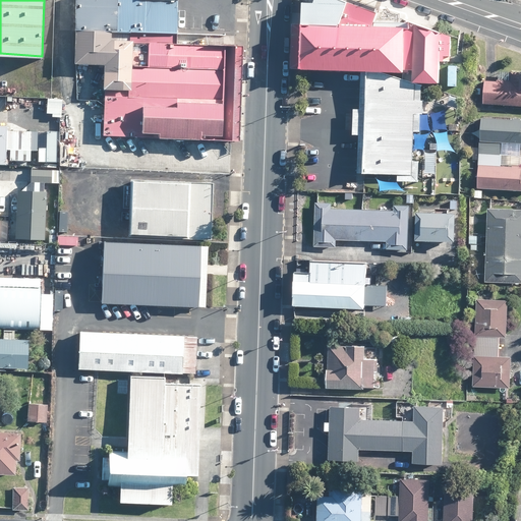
[(175,33),(177,0),(75,0),(74,29),(76,29),(74,63),(104,64),(103,88),(105,88),(103,134),(158,137),(159,135),(230,138),(234,47),(224,46),(224,44),(175,42),(175,33)]
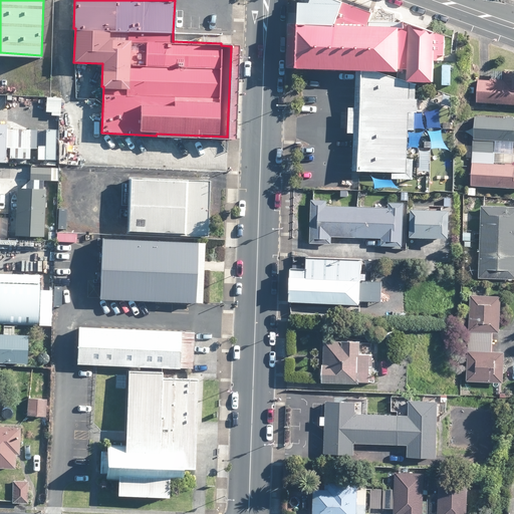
[(440,37),(424,31),(401,23),(401,24),(363,23),(366,14),(329,0),(294,0),(294,26),(283,25),(281,68),(289,68),(357,71),(368,71),(394,72),(394,73),(399,73),(399,69),(403,69),(403,82),(428,83),(429,56),(439,57),(440,37)]
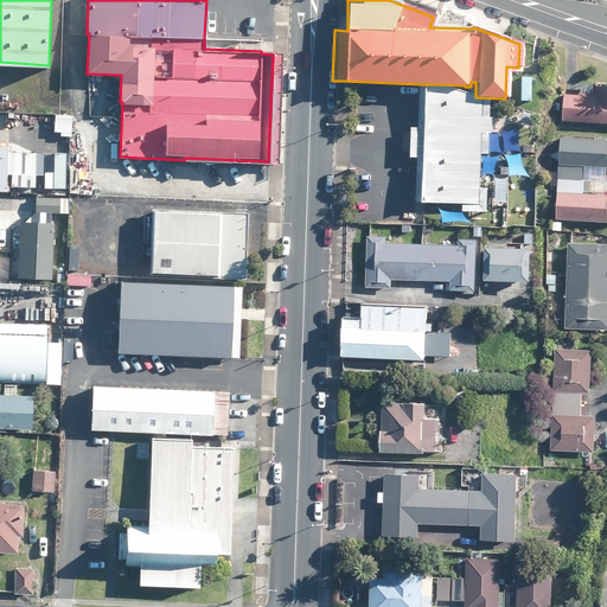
[(598,122),(606,122),(606,83),(582,82),(581,95),(577,94),(568,94),(566,94),(564,120),(576,121),(590,122),(598,122)]
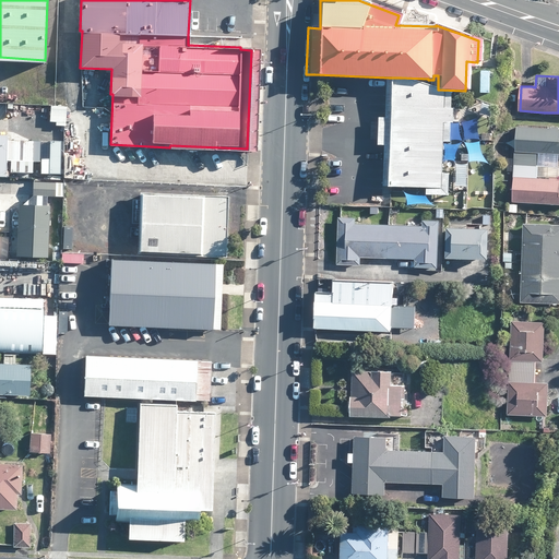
[(415,79),(383,78),(382,117),(375,117),(373,144),(381,145),(380,189),(419,190),(419,197),(443,198),(444,170),(439,170),(439,143),(445,143),(447,123),(449,123),(450,107),(447,107),(448,92),(415,79)]
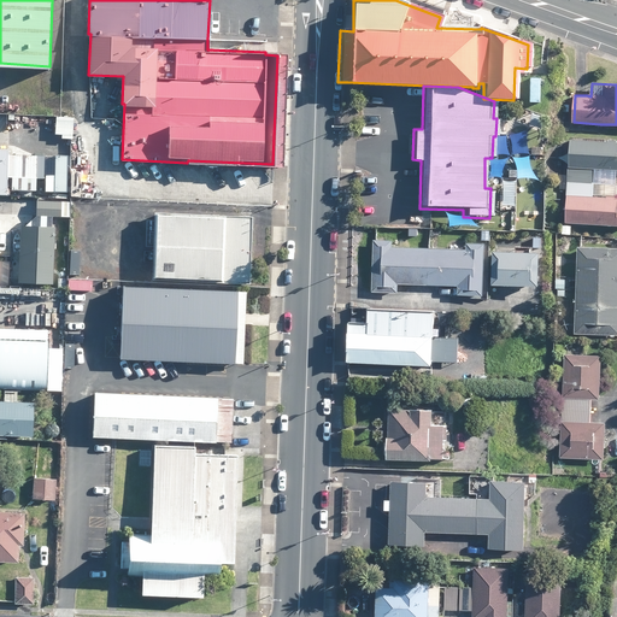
[(569,182),(616,183),(616,140),(609,140),(609,142),(571,140),(569,182)]
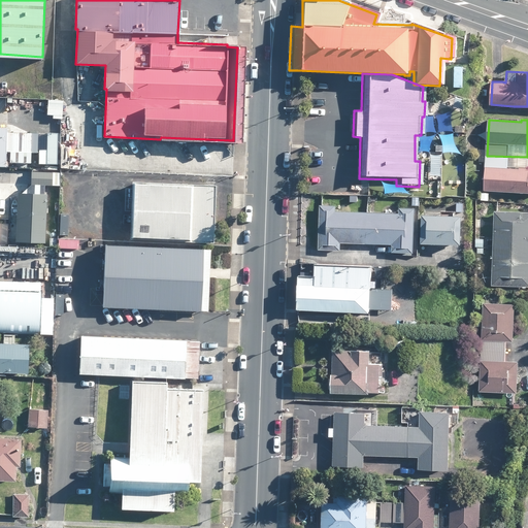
[(10,162),(30,162),(31,151),(10,151),(10,162)]
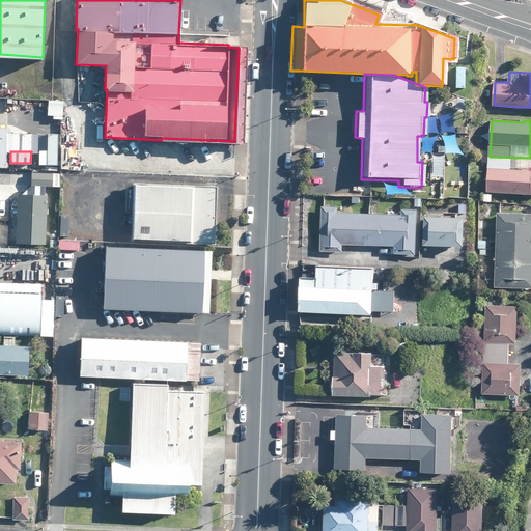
[(530,170),(530,160),(530,158),(490,157),(487,191),(530,193),(530,170)]
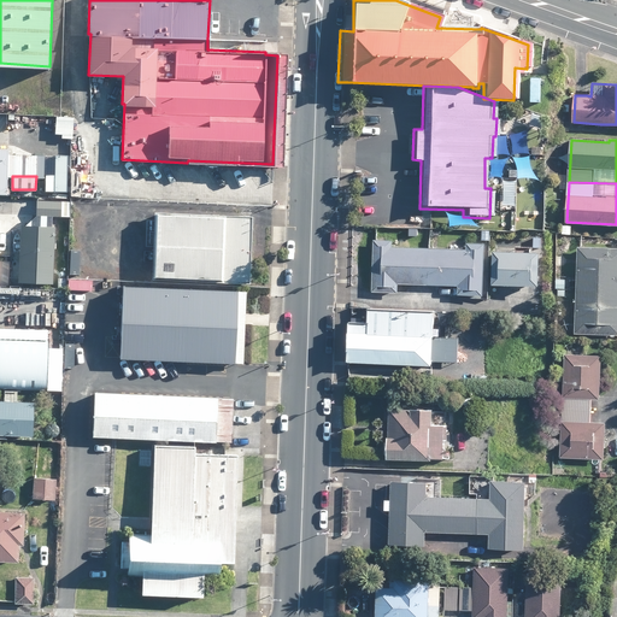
[(53,216),(56,216),(62,216),(62,201),(37,200),(36,215),(39,215),(50,216),(53,216)]
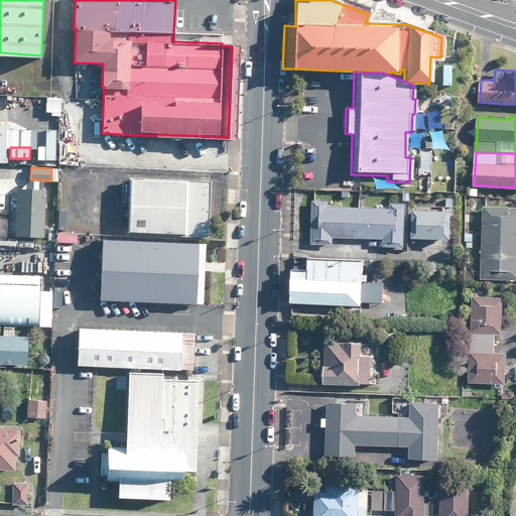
[(127,234),(209,236),(211,179),(129,177),(127,234)]
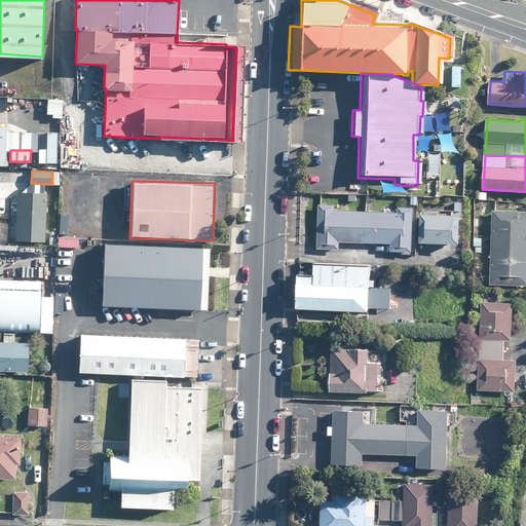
[(38,192),(24,191),(17,191),(17,197),(15,240),(45,241),(47,192),(44,192),(38,192)]
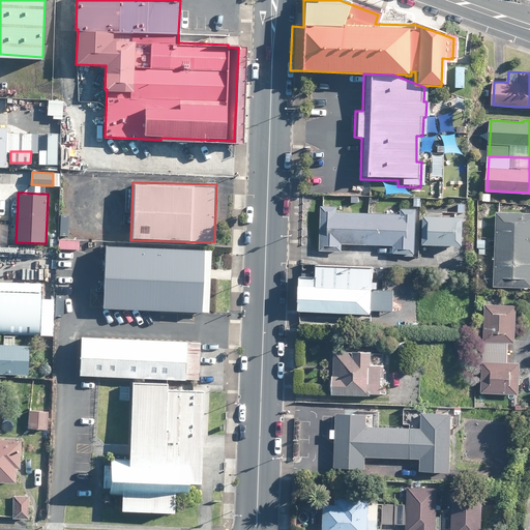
[(369,243),(370,212),(337,212),(337,206),(322,205),(321,248),(321,251),(342,251),(343,243),(369,243)]
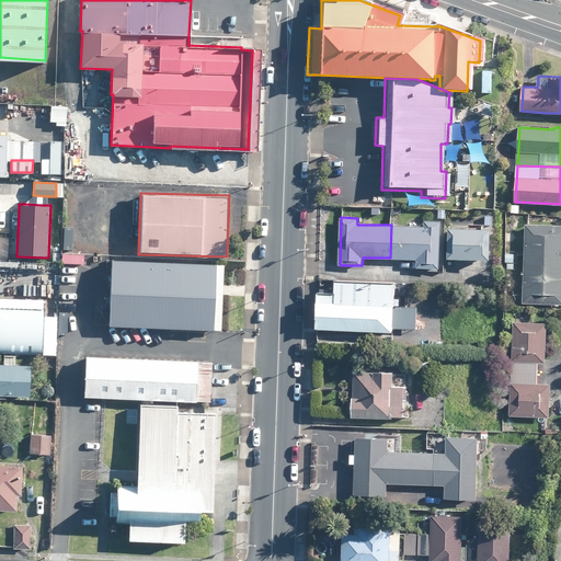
[(391,225),(390,258),(418,259),(418,267),(441,267),(442,220),(425,220),(425,227),(424,227),(424,221),(412,220),(412,226),(391,225)]
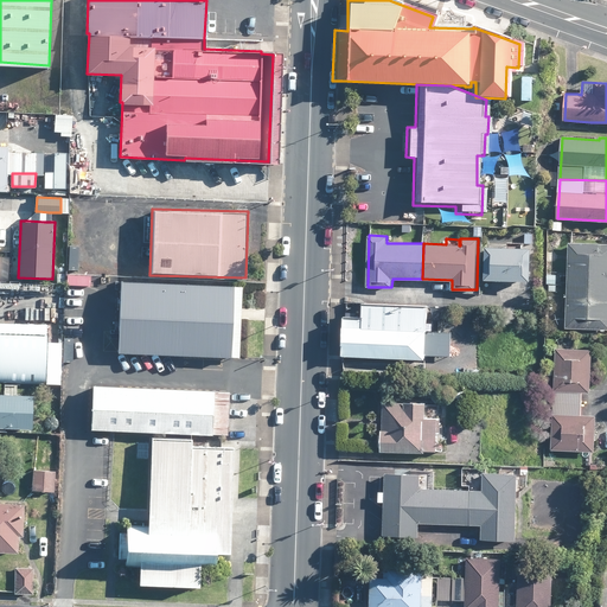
[(532,247),(531,247),(524,247),(524,244),(509,243),(509,246),(486,246),(486,279),(489,279),(531,280),(532,247)]
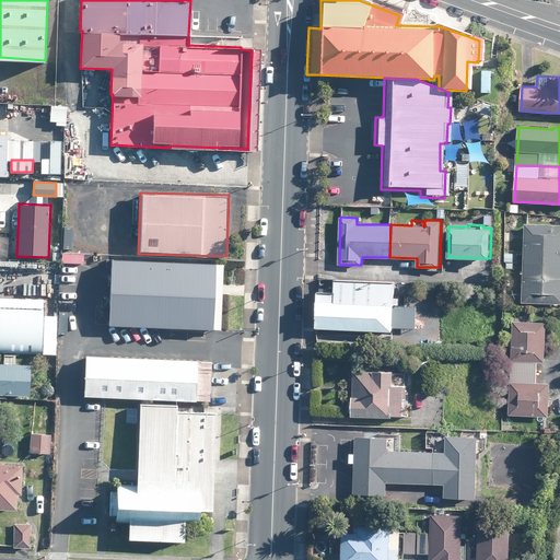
[(524,263),(559,263),(559,224),(525,224),(524,253),(524,263)]
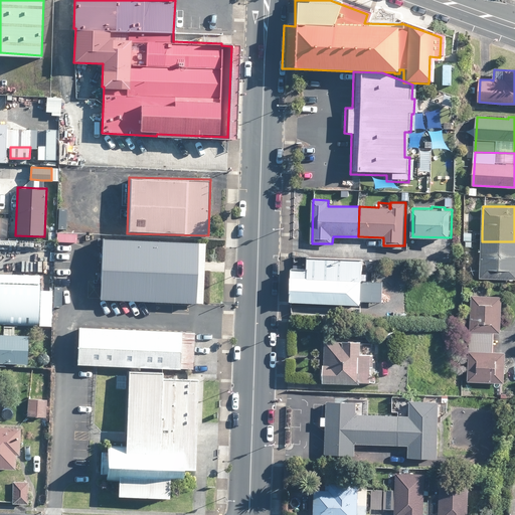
[(100,241),(98,301),(194,303),(196,244),(100,241)]
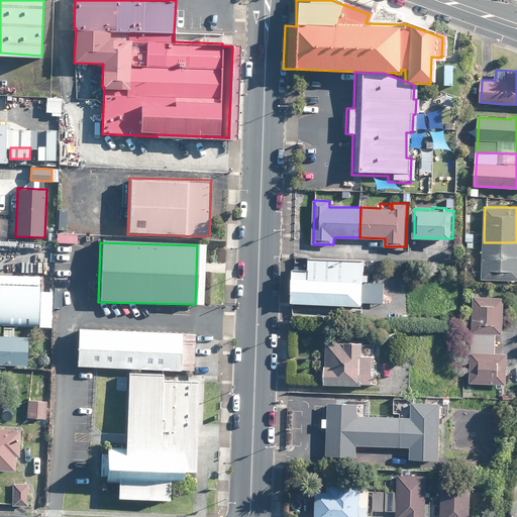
[(516,242),(484,242),(483,279),(516,279),(516,242)]
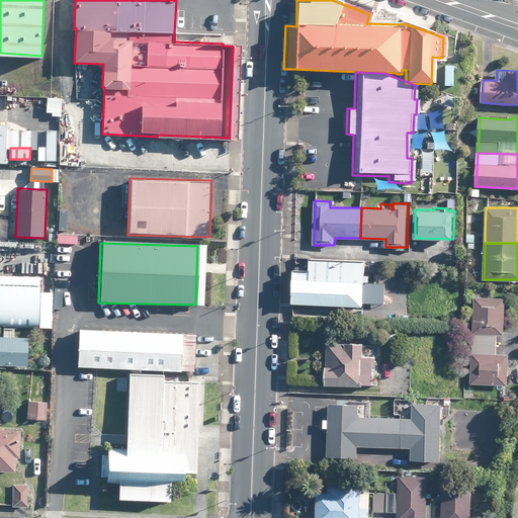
[(293,303),(364,306),(366,261),(310,259),(310,270),(305,270),(305,266),(296,266),(296,269),(294,269),(293,303)]
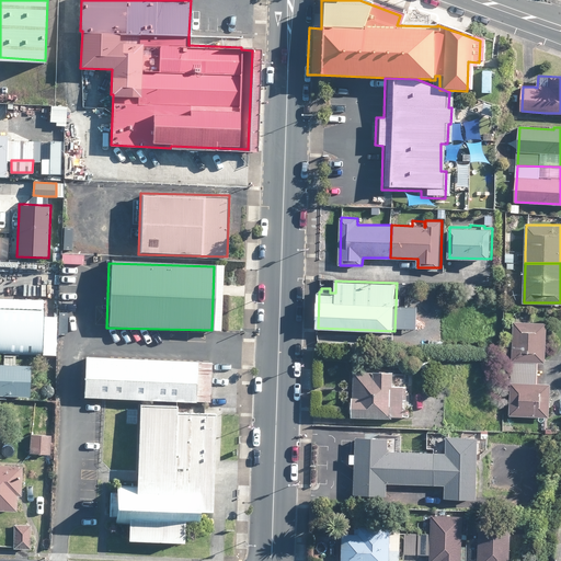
[(0,352),(0,353),(42,354),(43,310),(0,308),(0,352)]
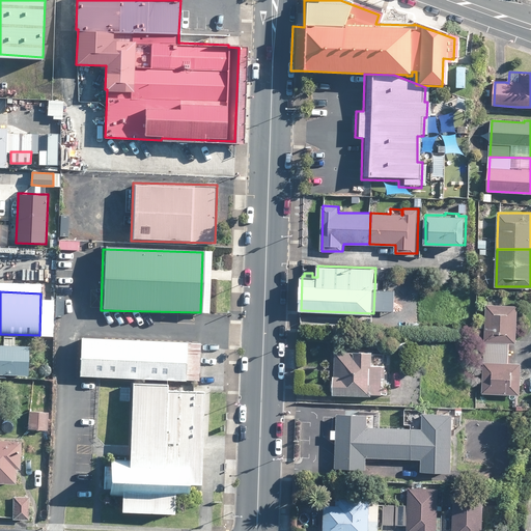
[(484,352),(508,353),(509,342),(515,342),(516,340),(518,306),(486,304),(484,352)]
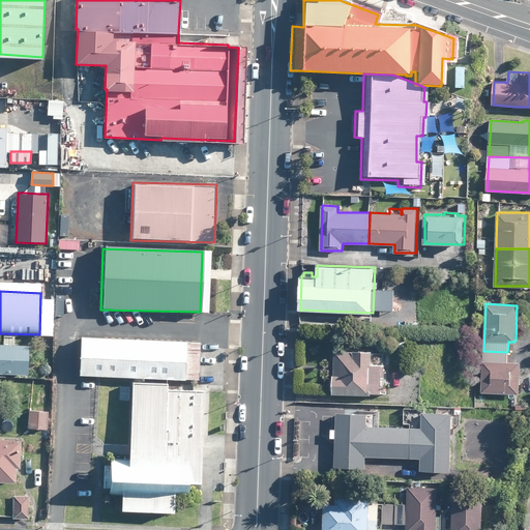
[(105,336),(93,336),(82,335),(80,374),(131,376),(146,377),(198,379),(200,342),(105,336)]
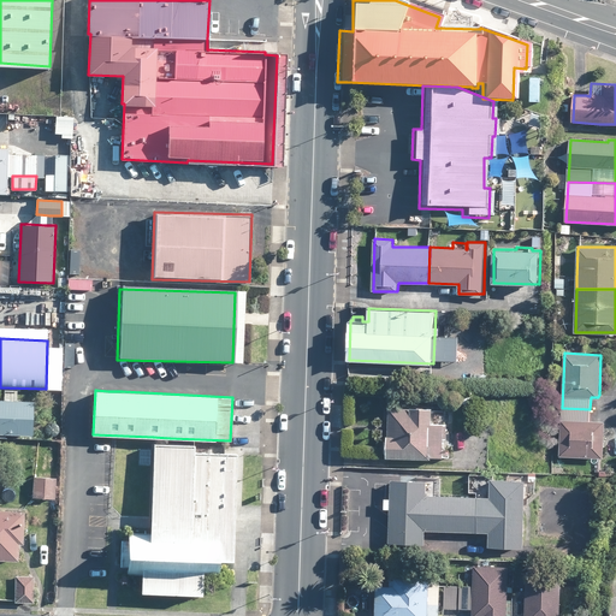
[(35,402),(0,401),(0,434),(34,436),(35,402)]
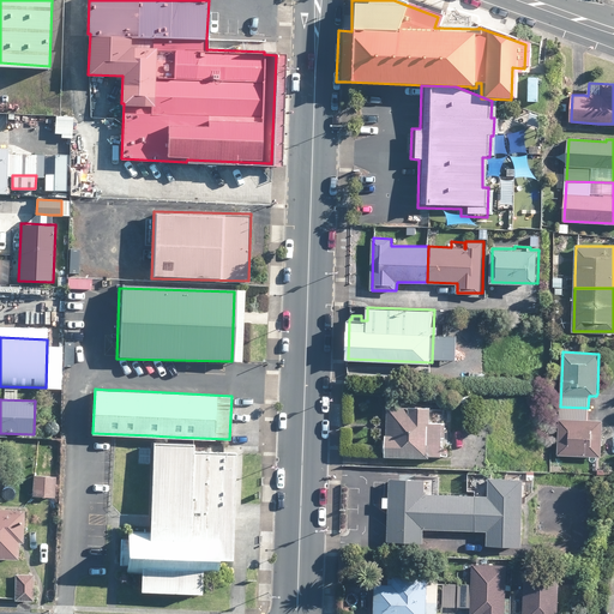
[(432,407),(391,407),(389,407),(387,434),(386,434),(386,439),(384,439),(384,450),(386,450),(386,455),(386,456),(387,456),(431,457),(431,455),(443,455),(444,437),(446,437),(446,423),(431,422),(432,407)]
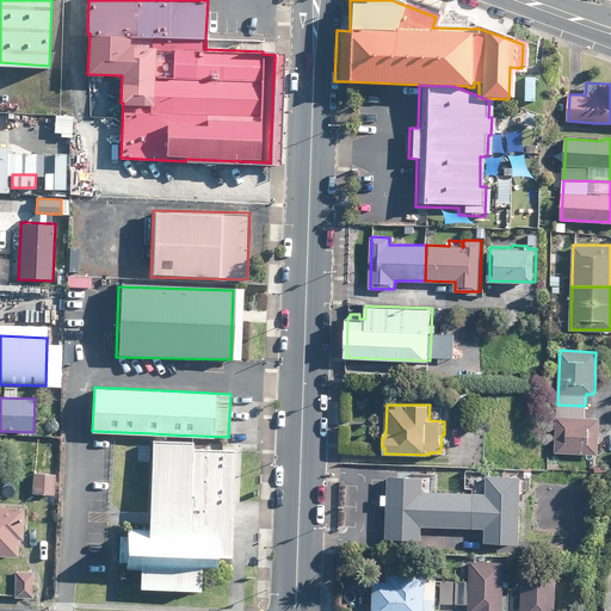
[(585,418),(585,406),(557,405),(555,452),(598,454),(599,440),(599,438),(600,420),(600,418),(585,418)]
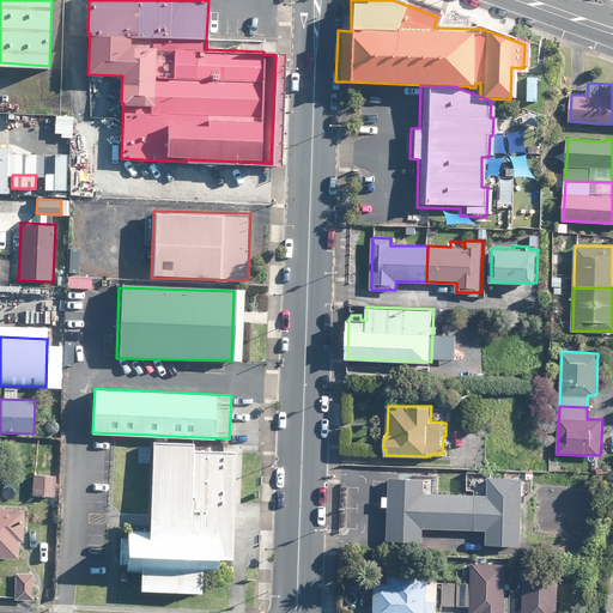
[(194,443),(168,442),(153,441),(153,443),(150,516),(150,526),(150,530),(128,529),(128,534),(128,538),(121,538),(121,539),(120,562),(120,563),(127,563),(127,571),(141,571),(140,588),(201,592),(201,574),(216,575),(216,565),(231,566),(232,566),(237,451),(210,450),(194,449),(194,443)]
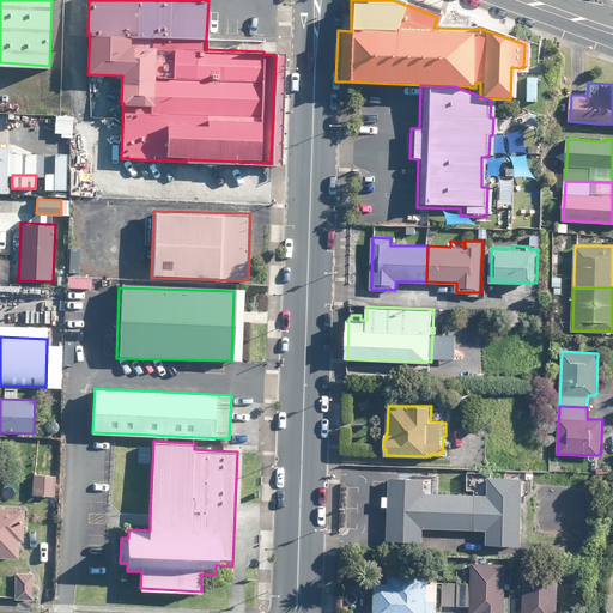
[(55,475),(34,474),(32,495),(54,496),(55,475)]
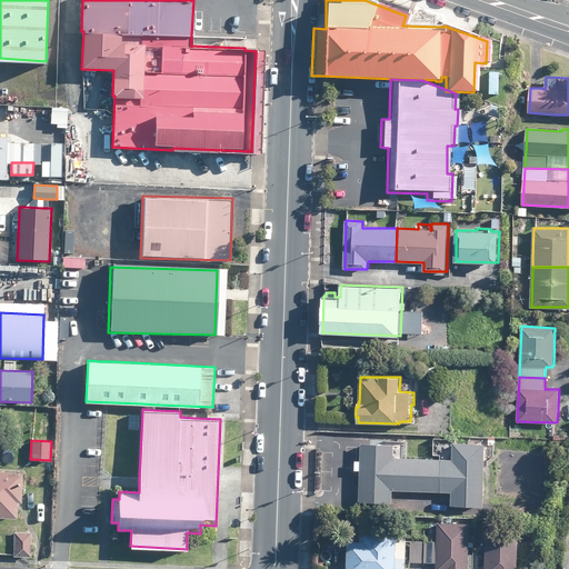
[(423,458),(422,490),(452,491),(452,503),(485,505),(486,465),(487,442),(455,441),(453,459),(423,458)]
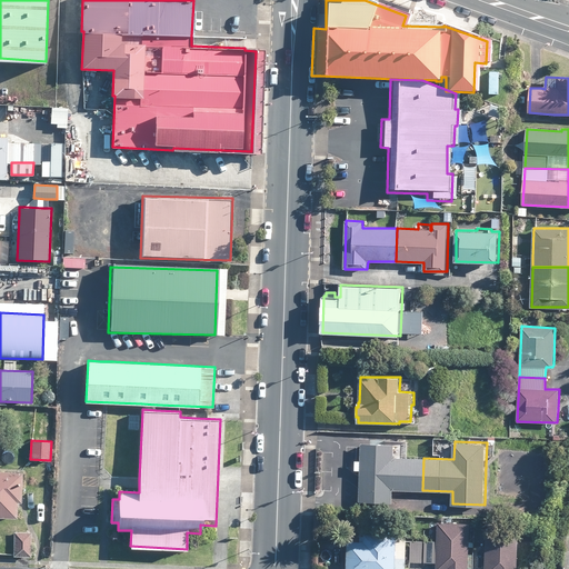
[(422,490),(423,458),(407,457),(393,457),(395,445),(361,443),(360,501),(392,502),(393,489),(422,490)]
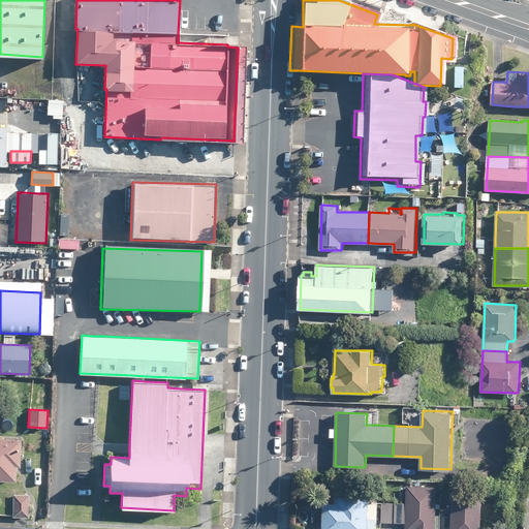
[(0,479),(16,481),(16,471),(16,466),(20,466),(21,438),(0,437),(0,479)]
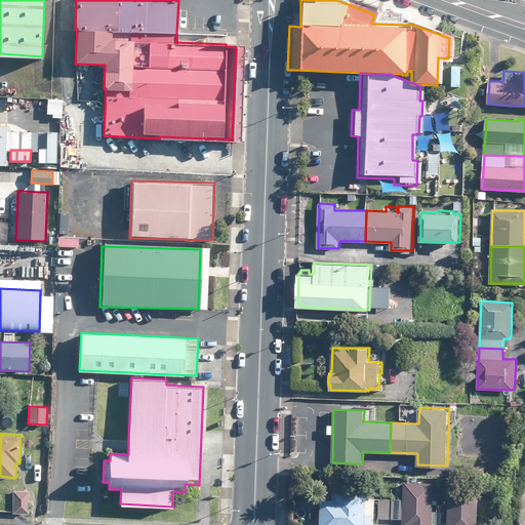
[(433,524),(436,484),(406,482),(405,500),(380,499),(379,519),(403,520),(403,524),(433,524)]
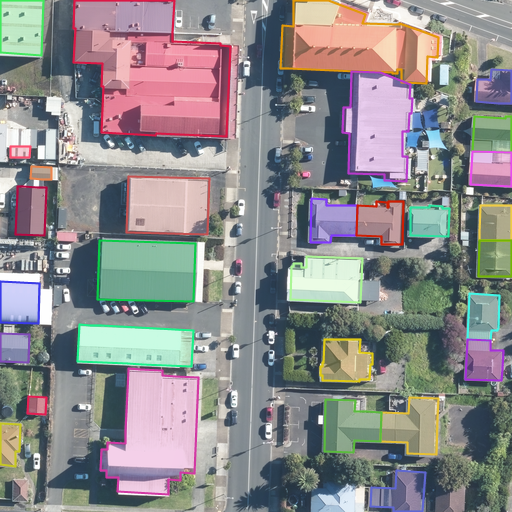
[(28,478),(27,478),(13,478),(12,500),(28,500),(28,482),(28,478)]
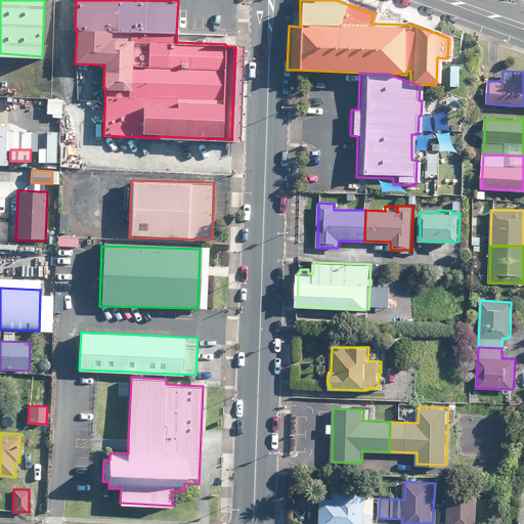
[(373,523),(375,495),(365,495),(365,492),(337,491),(337,493),(333,493),(332,498),(320,498),(319,523),(373,523)]
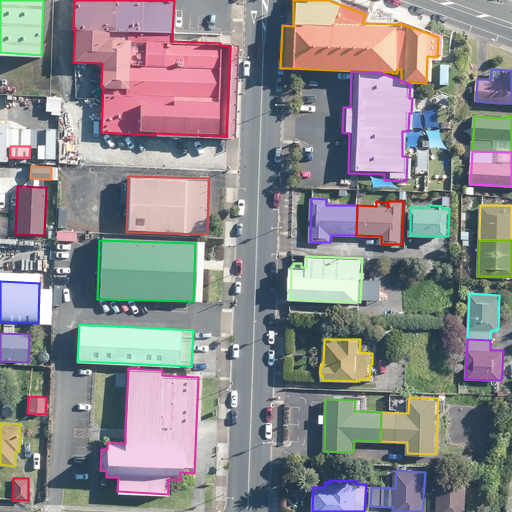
[(465,511),(466,488),(438,487),(437,511),(465,511)]
